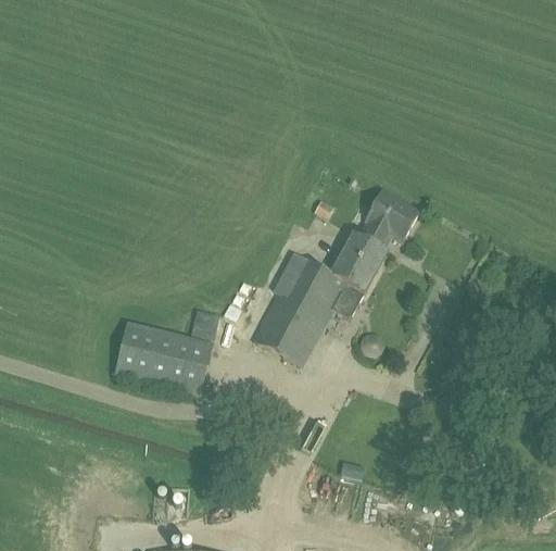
[(418,210),(382,190),(359,237),(381,249),(390,234),(402,240),(418,210)]
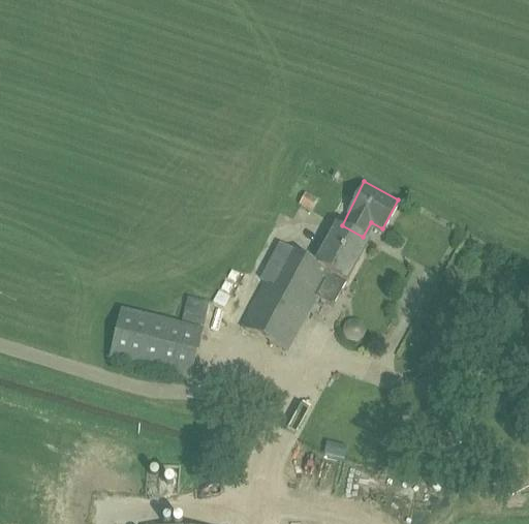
[(367,239),(363,237),(342,225),(337,222),(316,258),(347,275),(367,239)]
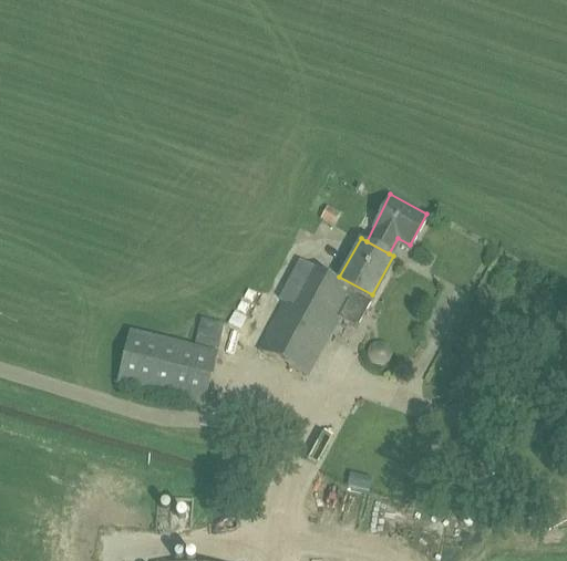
[(284,298),(257,345),(307,372),(338,313),(357,323),(372,294),(300,258),(279,295),(284,298)]
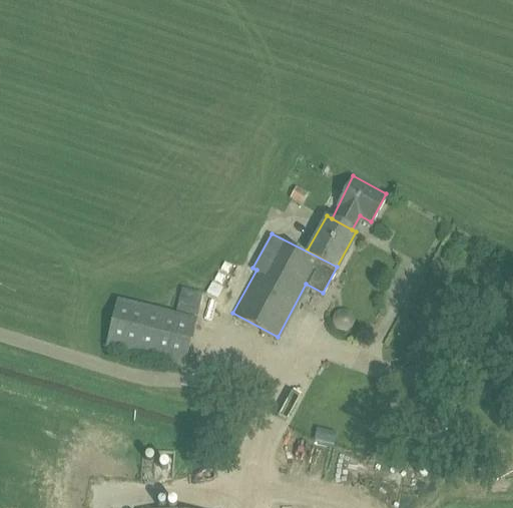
[(184,363),(196,314),(117,297),(105,345),(184,363)]
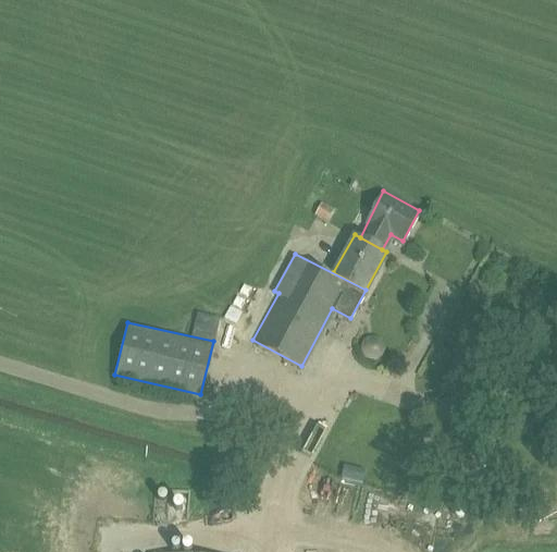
[(366,466),(345,461),(341,474),(362,480),(366,466)]
